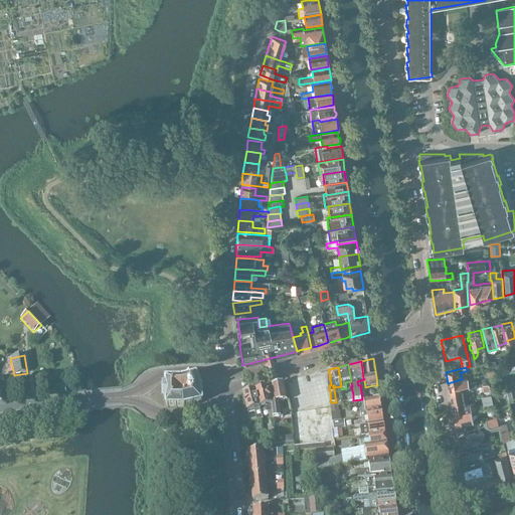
[(494,368),(485,371),(487,377),(496,375),(494,368)]
